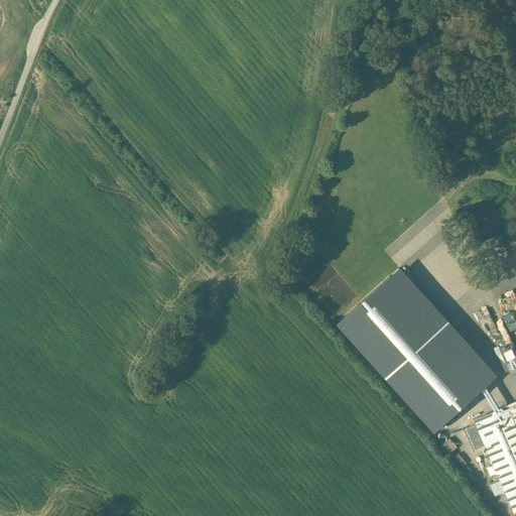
[(389,276),(487,384),(498,375),(400,267),(389,276)]
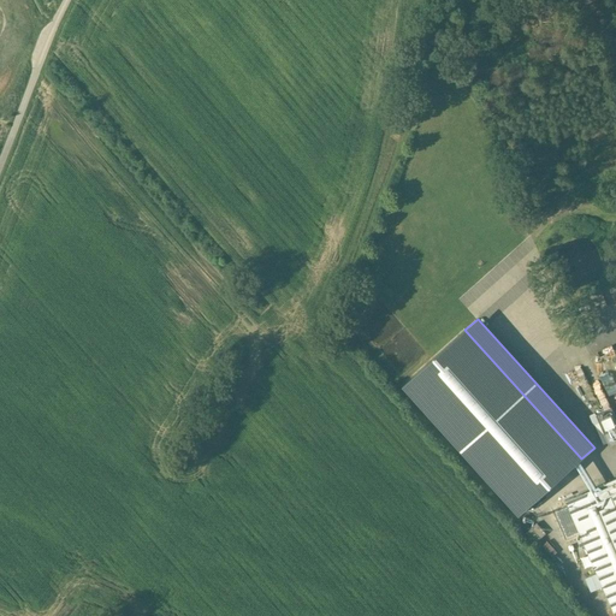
[(465,330),(402,386),(519,515),(581,458),(465,330)]
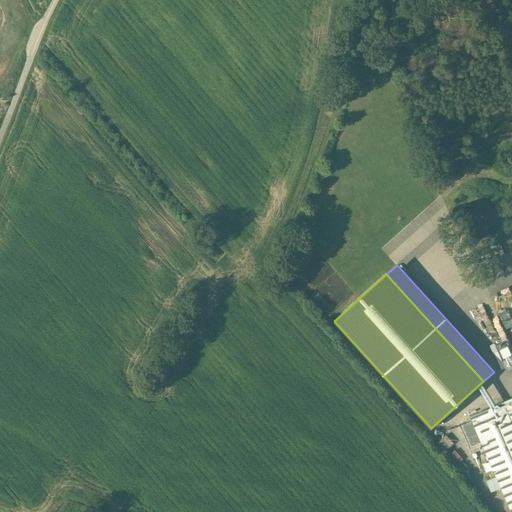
[(511,348),(508,338),(495,344),(506,370),(511,367),(511,348)]
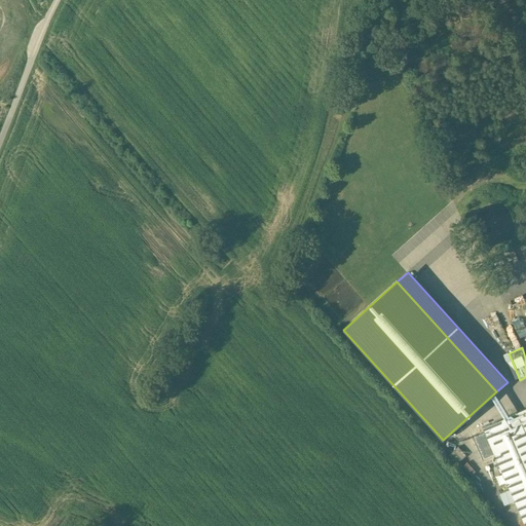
[(525,525),(525,408),(483,427),(525,525)]
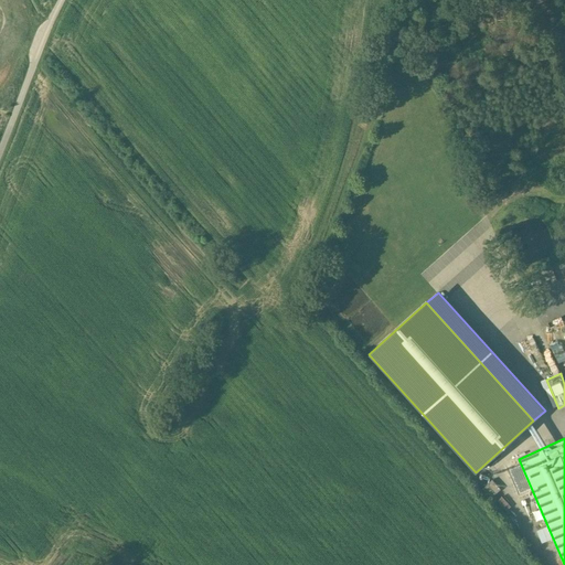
[(486,471),(476,480),(484,489),(493,480),(486,471)]
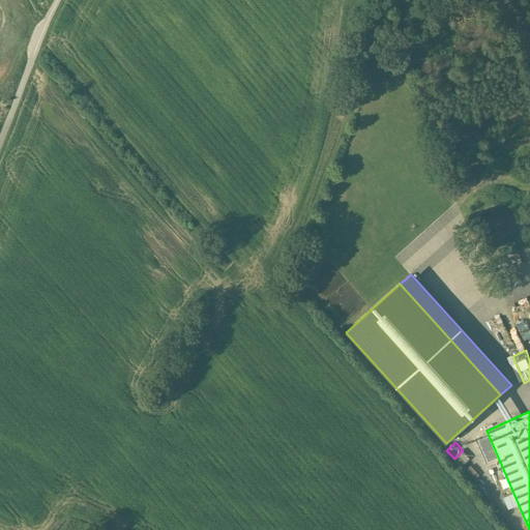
[(478,475),(470,466),(466,470),(474,479),(478,475)]
